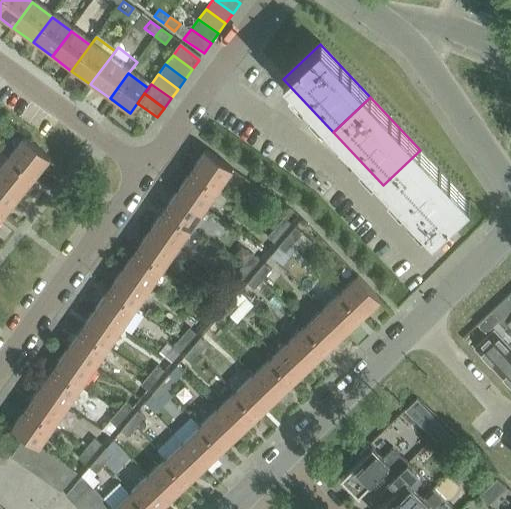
[(23,140),(7,159),(33,180),(48,161),(23,140)]
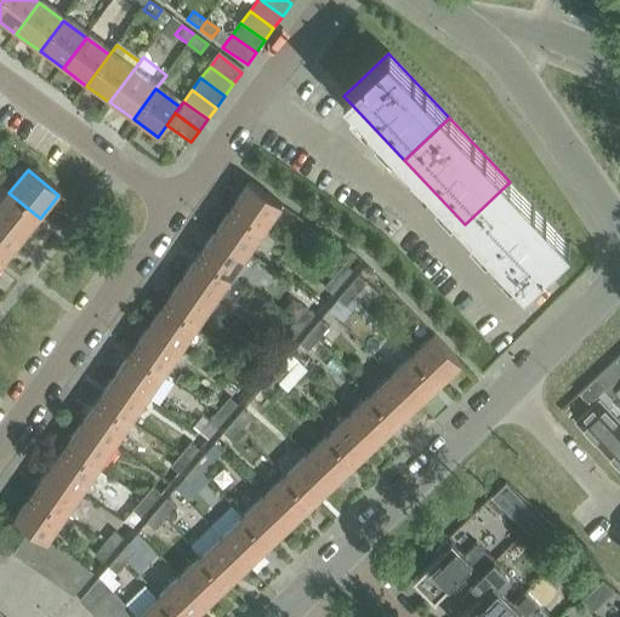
[(569,246),(510,182),(465,224),(524,287),(569,246)]
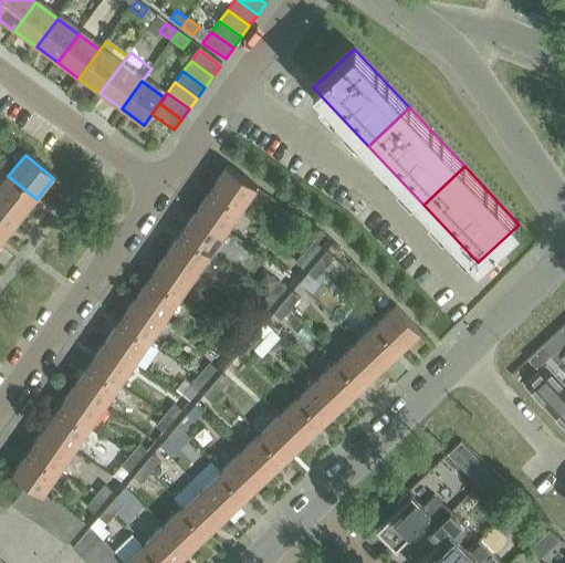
[(241,211),(257,190),(227,168),(211,190),(241,211)]
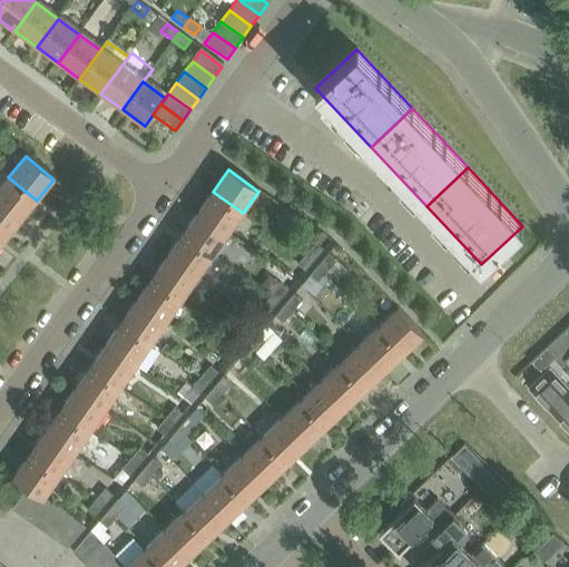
[(37,201),(8,177),(0,187),(0,205),(20,222),(37,201)]
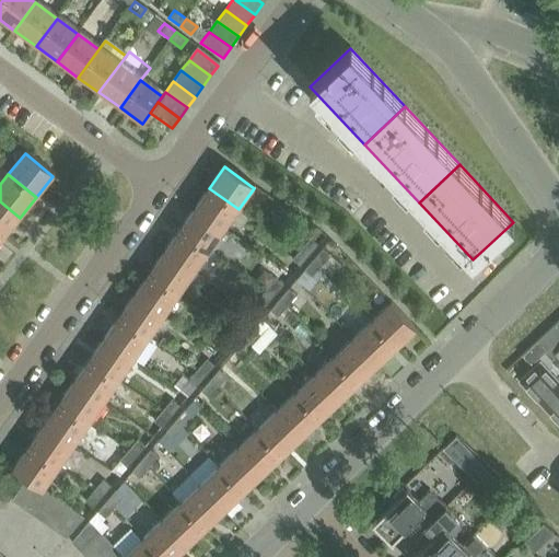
[(223,232),(239,209),(209,188),(194,211),(223,232)]
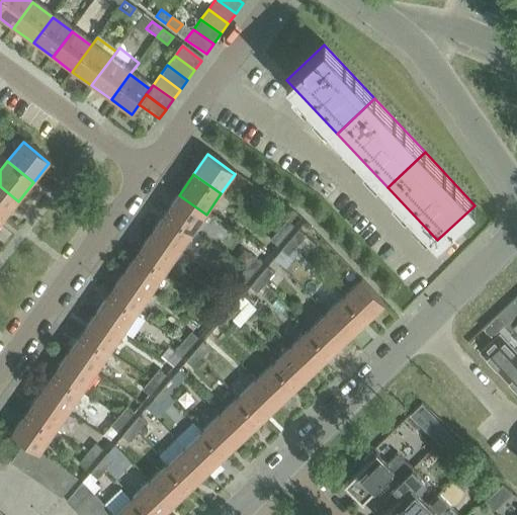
[(18,201),(0,186),(0,218),(3,221),(18,201)]
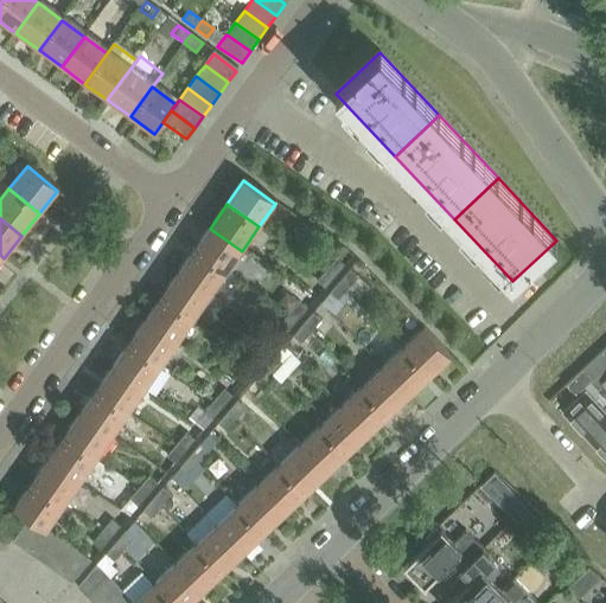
[(225,274),(242,251),(210,229),(193,251),(225,274)]
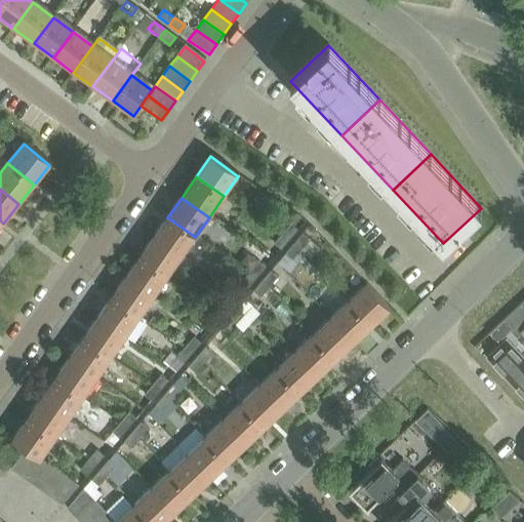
[(195,237),(167,217),(153,238),(180,257),(195,237)]
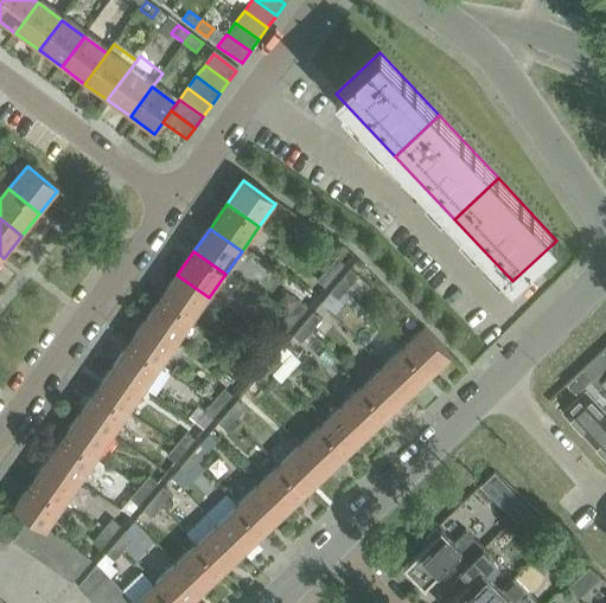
[(335,277),(344,265),(336,260),(326,270),(335,277)]
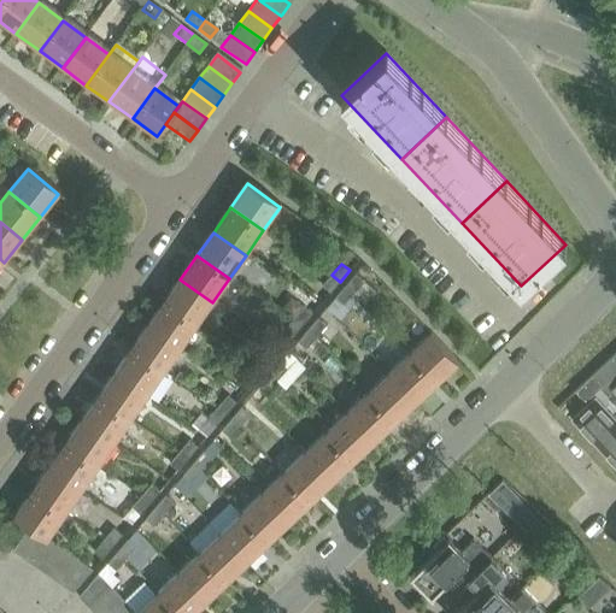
[(329,294),(340,282),(332,275),(321,287),(329,294)]
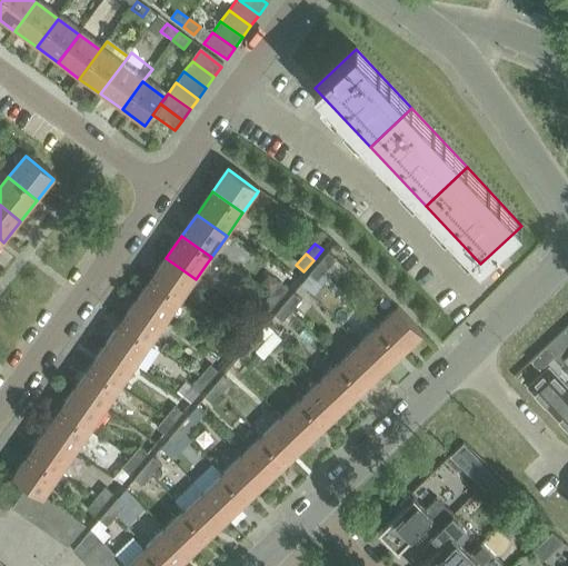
[(335,260),(328,254),(318,265),(326,271),(335,260)]
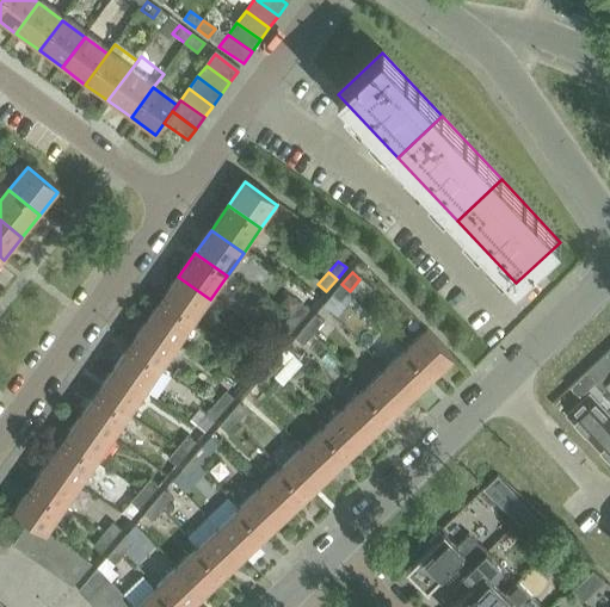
[(193,323),(210,299),(178,277),(161,301),(193,323)]
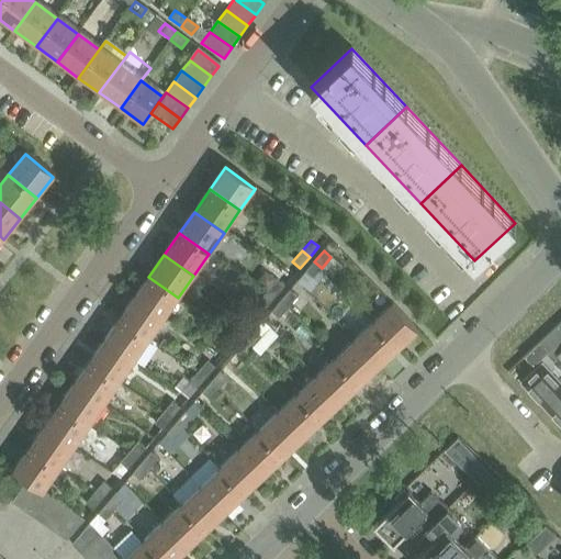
[(313,278),(322,268),(314,261),(305,271),(313,278)]
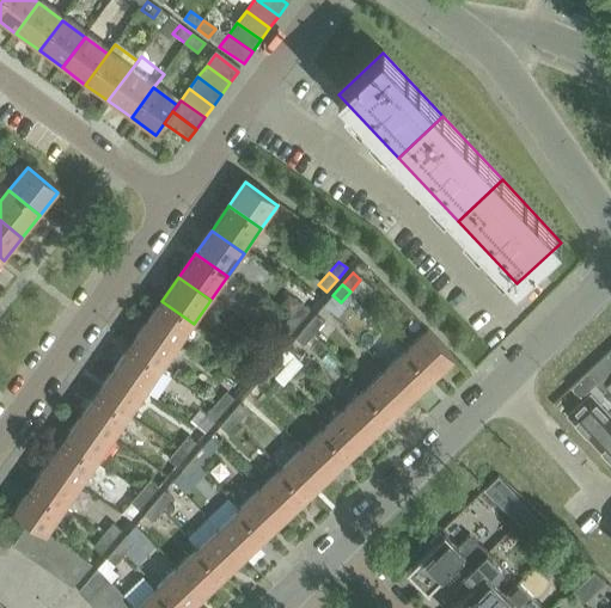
[(178,347),(194,324),(162,301),(146,324),(178,347)]
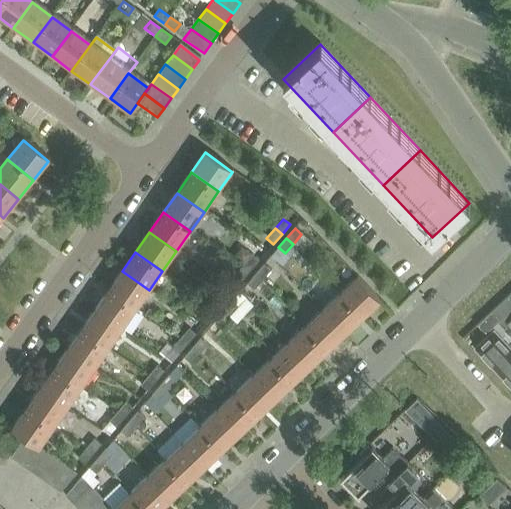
[(250,271),(259,261),(252,255),(243,264),(250,271)]
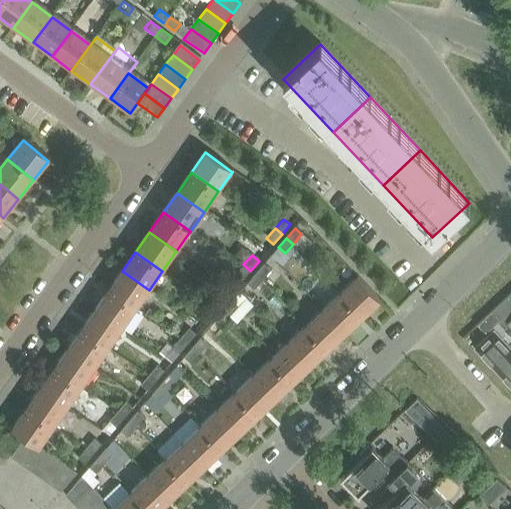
[(242,280),(250,271),(243,264),(235,274),(242,280)]
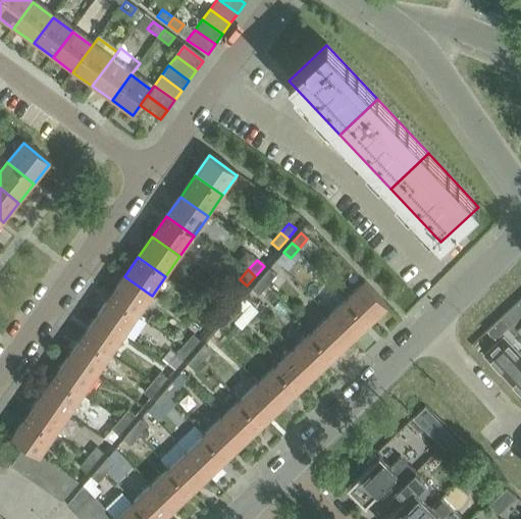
[(275,275),(268,270),(260,279),(267,286),(275,275)]
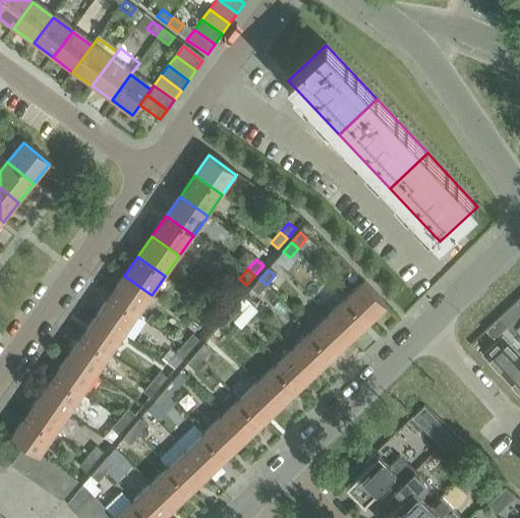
[(137,315),(152,295),(124,276),(110,297),(137,315)]
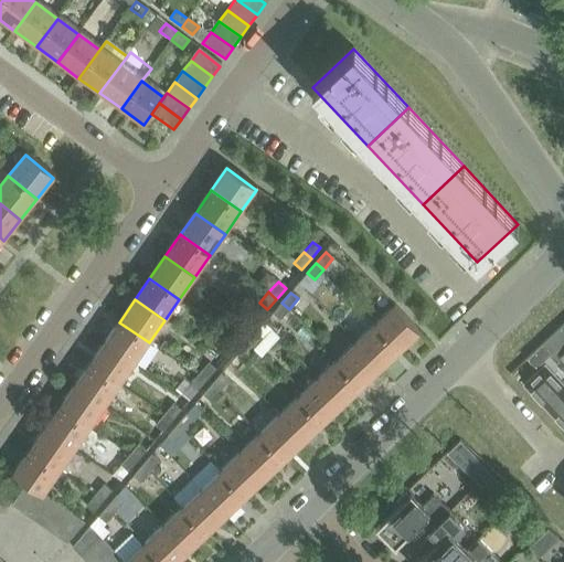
[(279,319),(289,309),(282,303),(273,314),(279,319)]
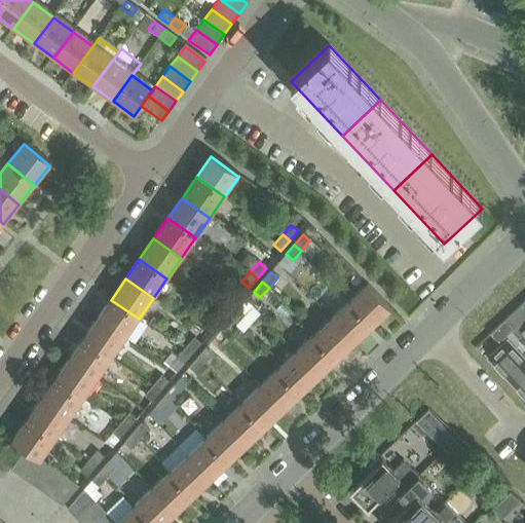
[(390,309),(367,285),(348,302),(371,327),(390,309)]
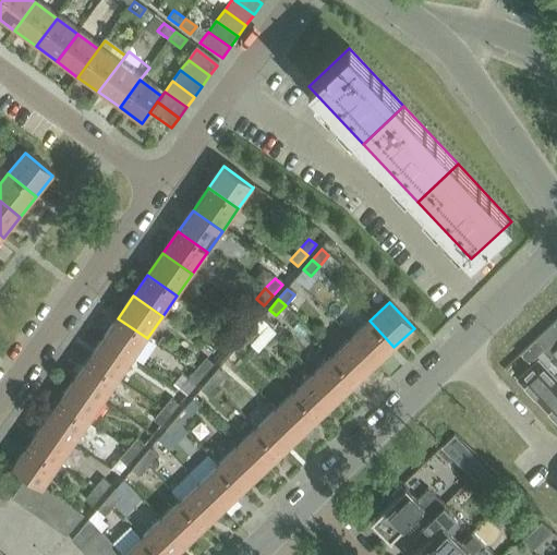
[(239,335),(249,324),(240,317),(231,328),(239,335)]
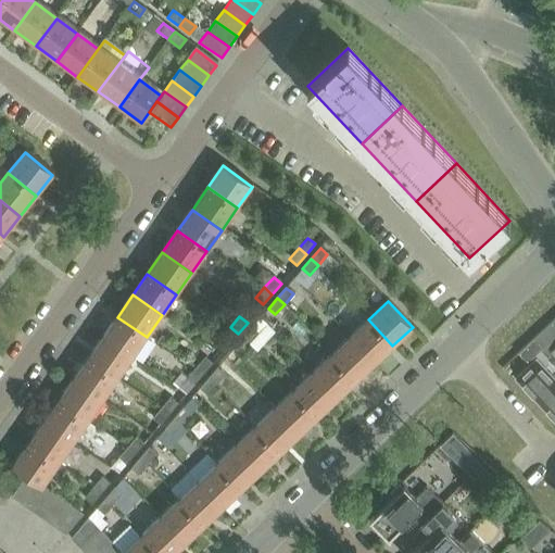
[(131,359),(147,337),(117,317),(102,339),(131,359)]
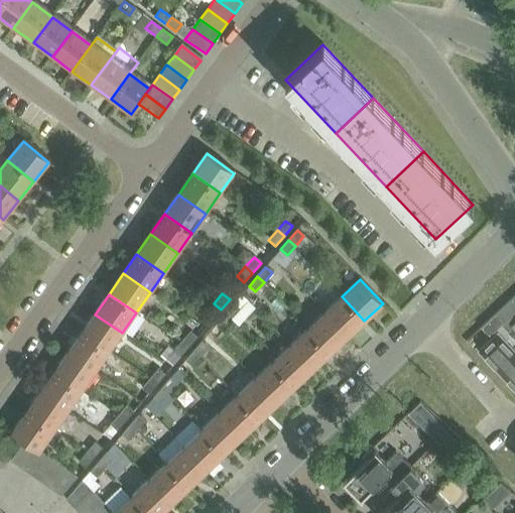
[(364,321),(342,296),(324,313),(347,338),(364,321)]
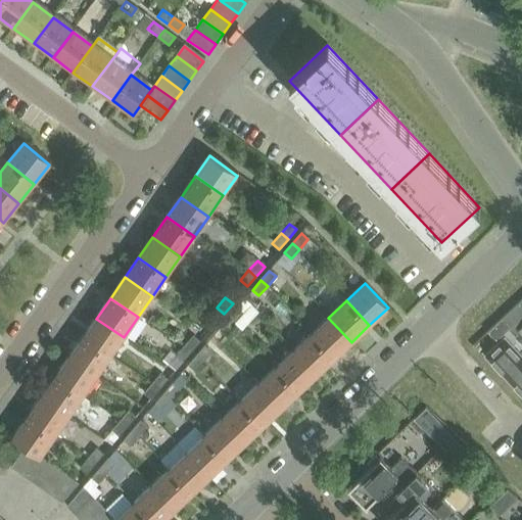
[(521,300),(501,321),(509,329),(514,334),(521,326),(521,300)]
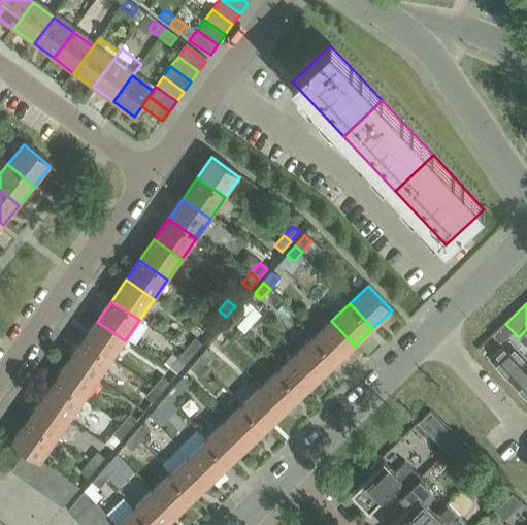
[(217,327),(226,317),(219,310),(209,322),(217,327)]
